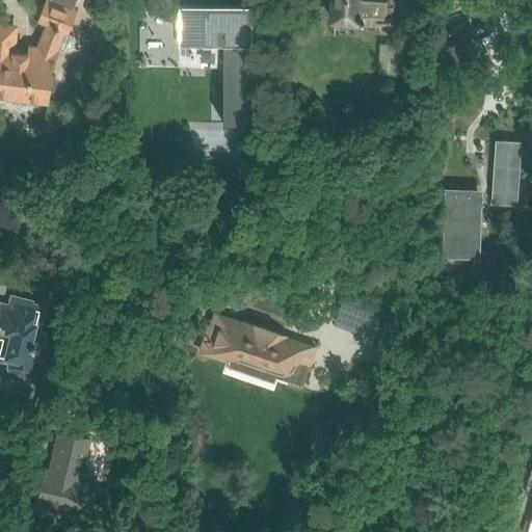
[(27,54),(15,53),(18,23),(0,21),(0,95),(49,101),(50,91),(54,90),(55,78),(51,76),(59,51),(56,50),(58,47),(65,50),(69,50),(73,49),(75,46),(76,42),(74,38),(71,35),(63,33),(63,31),(68,32),(75,16),(71,15),(76,0),(47,0),(48,5),(44,3),(37,21),(47,25),(37,48),(28,47),(27,54)]
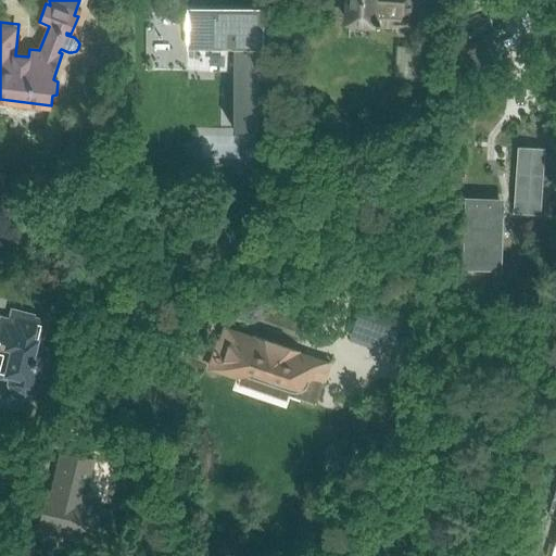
[(346,0),(345,22),(411,26),(411,24),(409,24),(412,0),(346,0)]
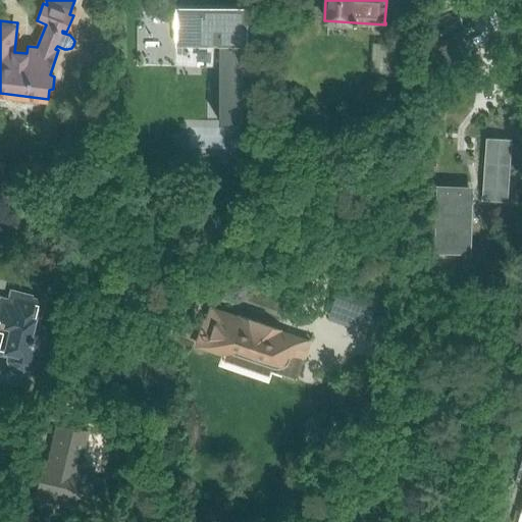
[(174,15),(151,15),(151,62),(176,62),(219,62),(219,67),(219,121),(243,121),(243,48),(247,48),(247,7),(229,7),(174,7),(174,15)]
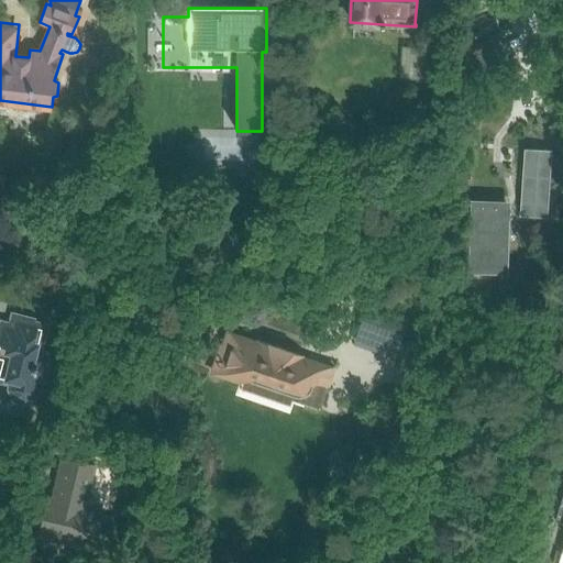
[(464,81),(490,67),(481,46),(454,61),(464,81)]
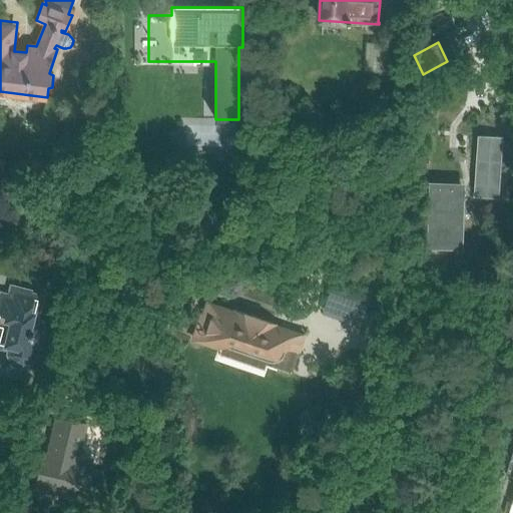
[(378,72),(397,73),(398,45),(380,44),(378,72)]
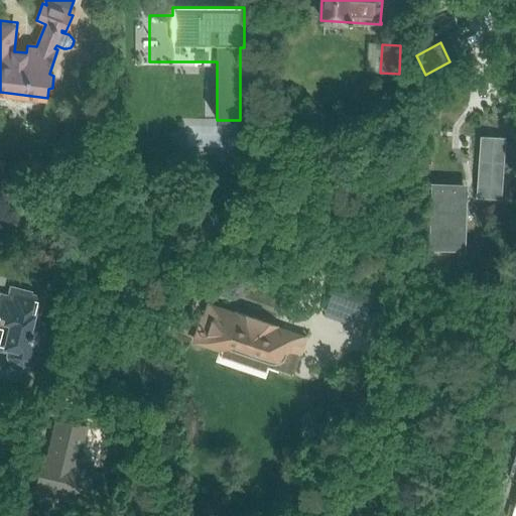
[(505,118),(504,95),(481,94),(481,96),(467,97),(467,93),(446,92),(445,131),(439,129),(438,155),(473,156),(473,151),(495,152),(495,164),(507,164),(509,141),(513,141),(514,118),(505,118)]
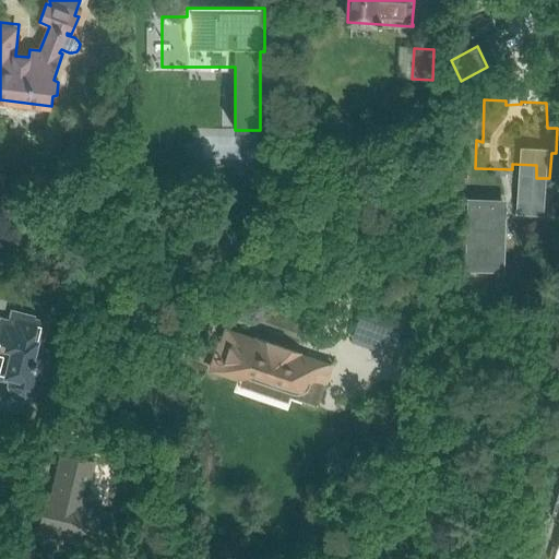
[(52,254),(54,261),(60,265),(67,263),(70,258),(69,251),(63,247),(56,249),(52,254)]
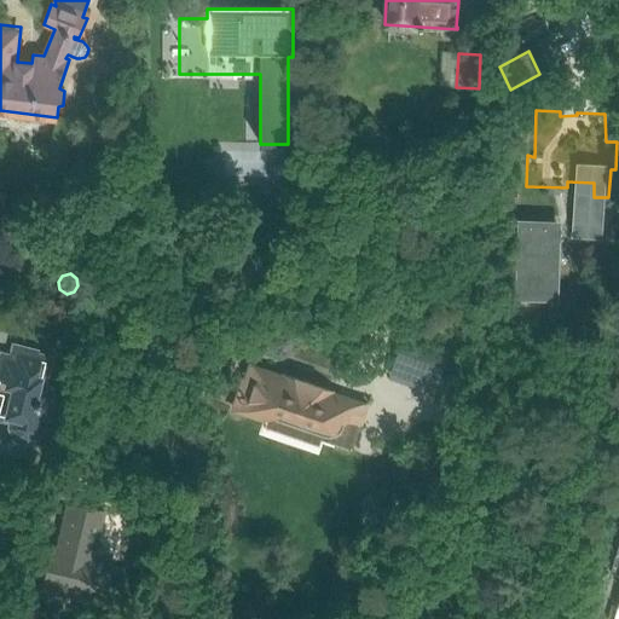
[(65,320),(62,340),(77,343),(80,323),(65,320)]
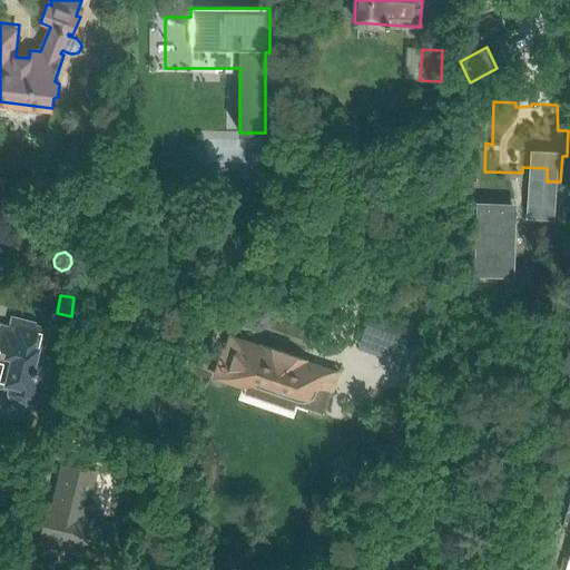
[(144,320),(148,308),(138,304),(134,315),(144,320)]
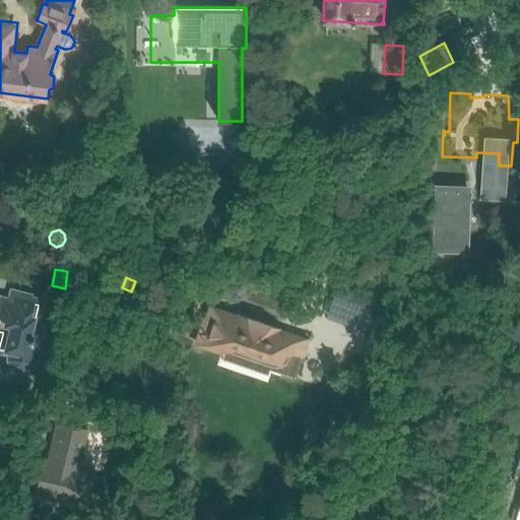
[(340,283),(329,317),(362,328),(373,295),(340,283)]
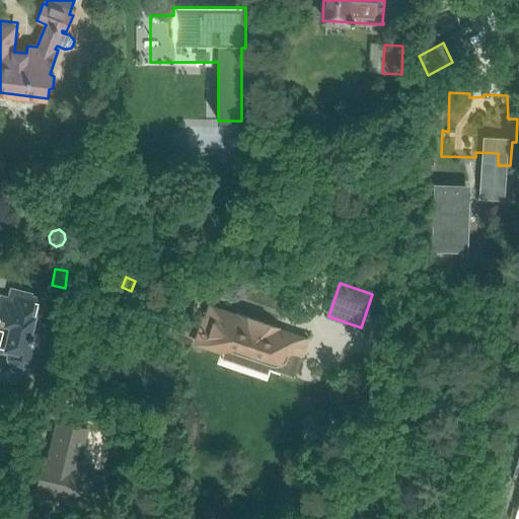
[(39,363),(39,362),(41,353),(43,353),(47,340),(33,337),(43,301),(29,298),(30,296),(11,291),(9,300),(0,298),(0,299),(0,318),(1,319),(0,324),(0,353),(9,356),(9,362),(11,368),(17,373),(23,374),(30,373),(35,369),(39,363)]
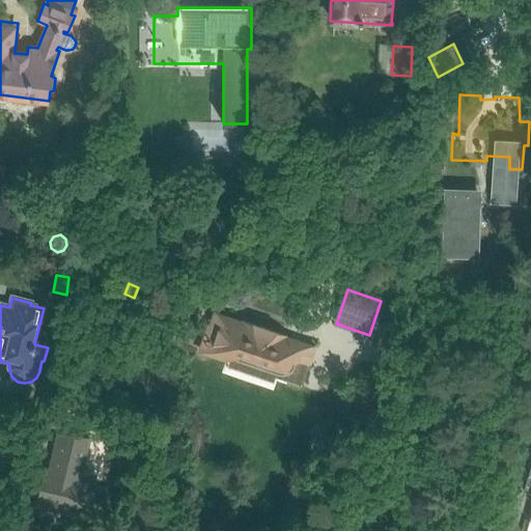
[(210,327),(200,353),(225,361),(227,357),(230,358),(276,373),(275,376),(276,378),(300,386),(308,364),(309,364),(313,351),(279,339),(280,334),(249,324),(247,328),(219,318),(215,329),(210,327)]
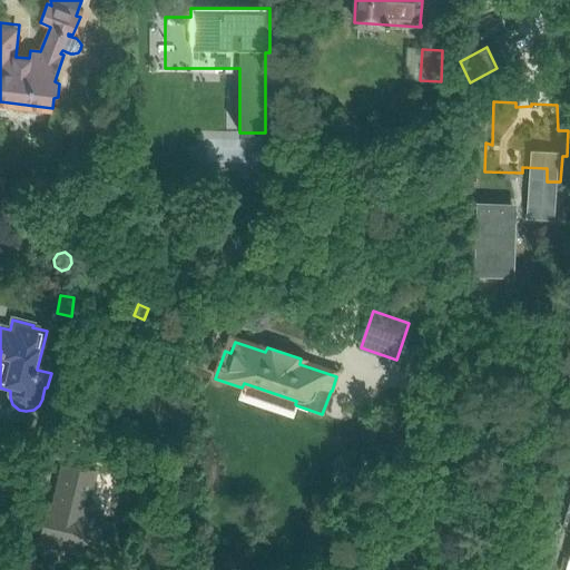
[(40,542),(94,556),(102,517),(86,513),(95,473),(62,465),(52,505),(49,504),(40,542)]
